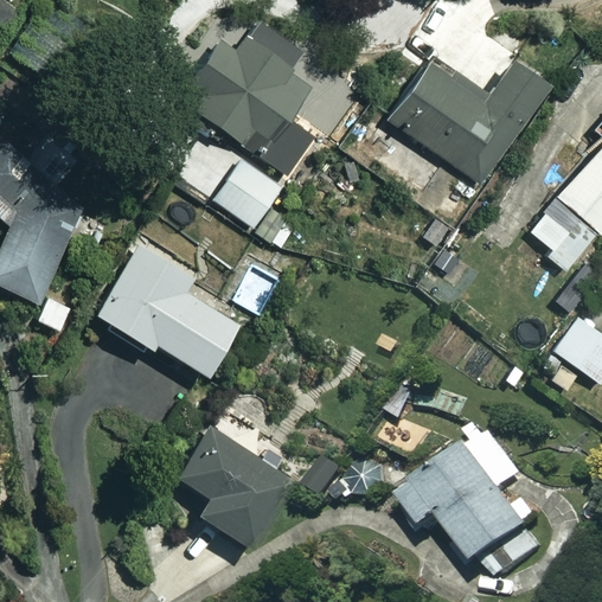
[(0,46),(21,18),(0,1),(0,46)]
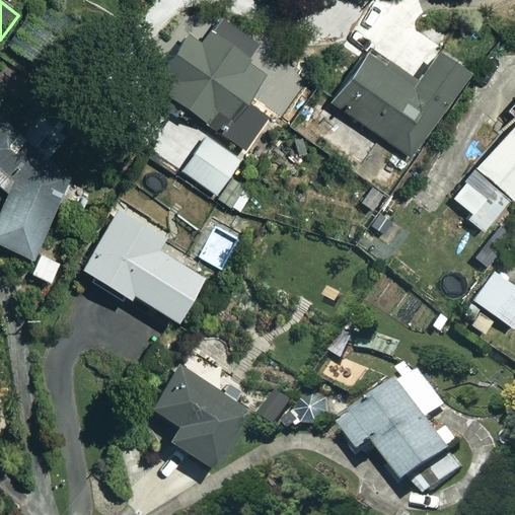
[(261,49),(221,18),(204,43),(190,31),(160,71),(170,79),(162,89),(244,151),(288,93),(249,63),(261,49)]
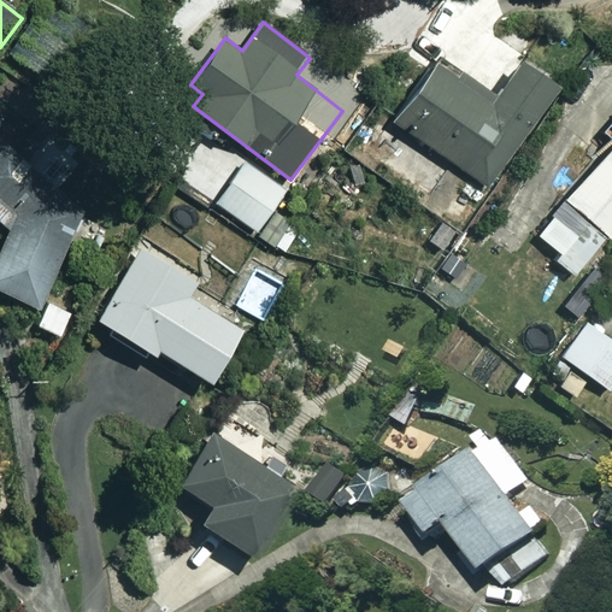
[(558,87),(521,62),(493,105),(434,65),(395,125),(492,188),(558,87)]
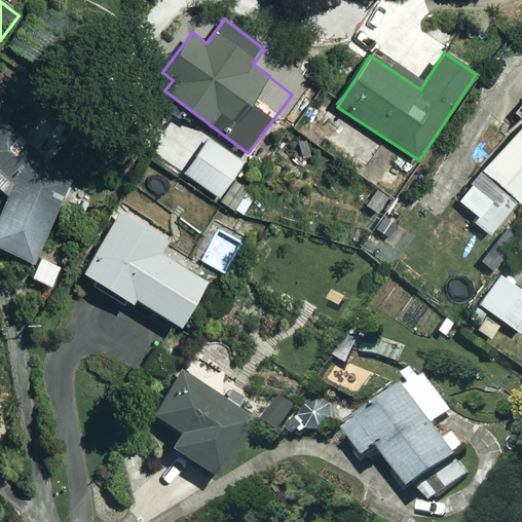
[(521,123),(483,172),(521,202),(521,123)]
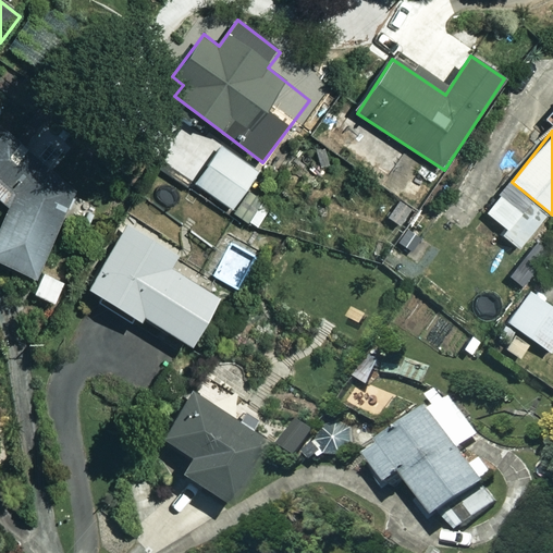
[(0,201),(8,208),(0,222),(0,261),(36,279),(86,174),(0,133),(0,201)]
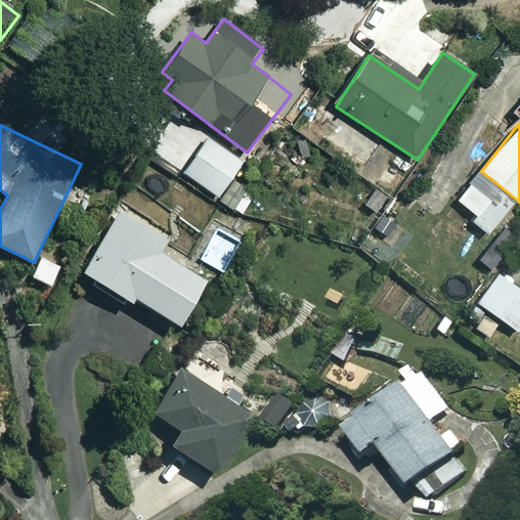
[(266,182),(211,139),(185,172),(241,215),(266,182)]
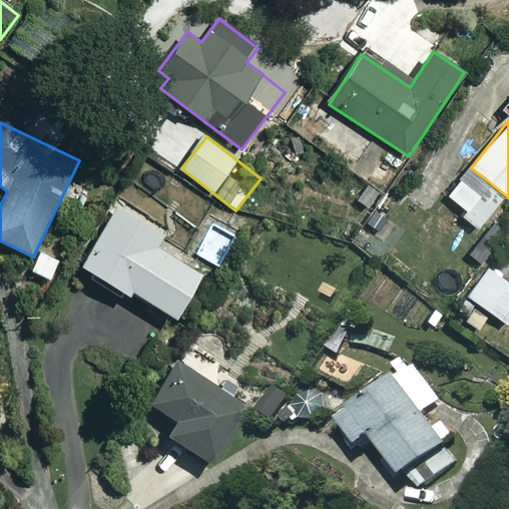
[(166,238),(118,206),(80,264),(129,296),(132,290),(173,318),(203,272),(162,244),(166,238)]
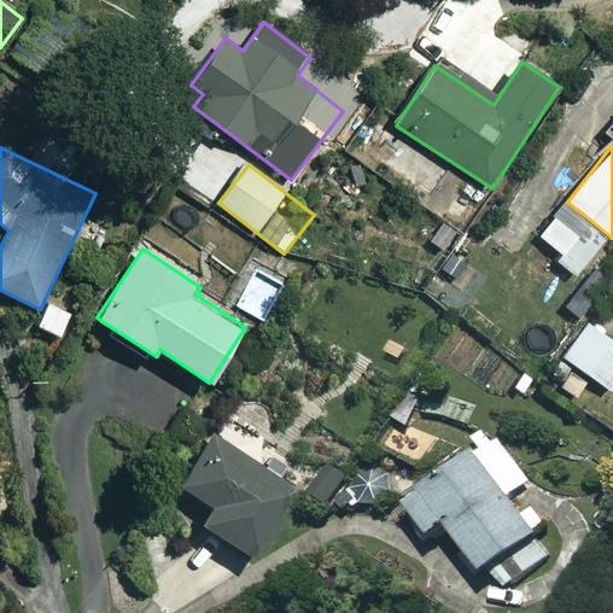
[(74,315),(48,304),(38,328),(63,339),(74,315)]
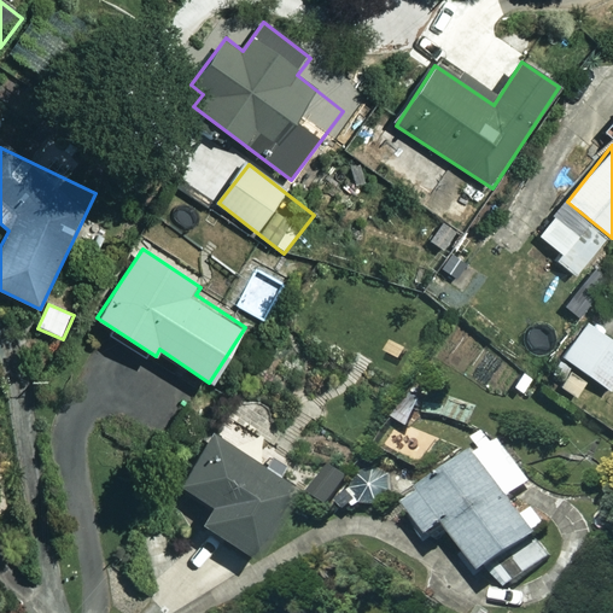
[(612,340),(591,325),(566,358),(612,392),(612,340)]
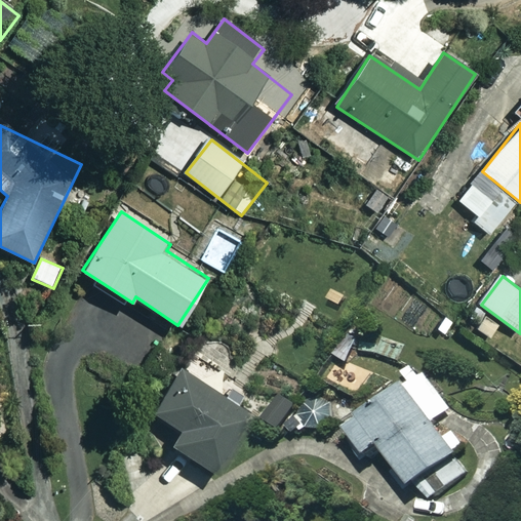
[(257,421),(183,369),(154,412),(181,430),(171,443),(219,476),(257,421)]
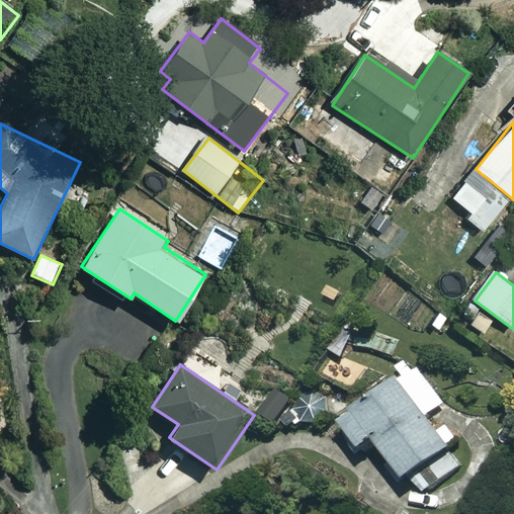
[(451,409),(419,368),(348,426),(370,454),(383,444),(429,501),(470,466),(434,422),(451,409)]
